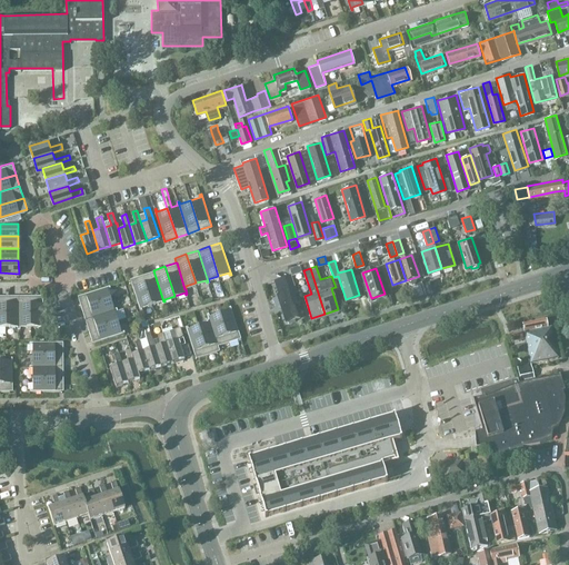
[(162,303),(163,301),(153,270),(142,274),(151,303),(161,299),(162,303)]
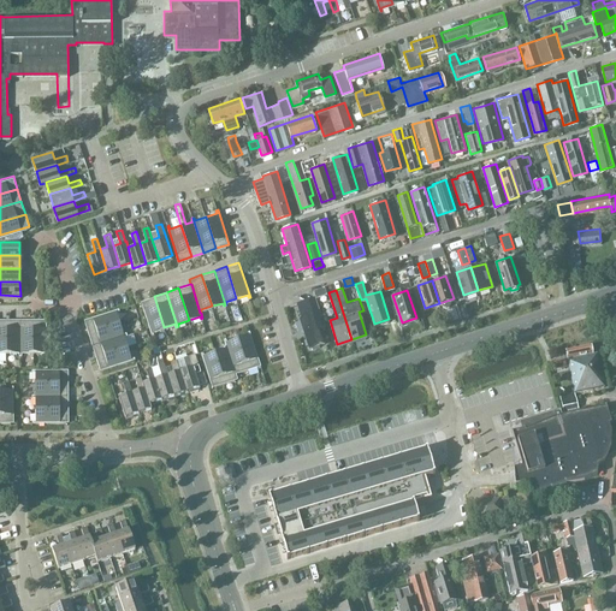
[(153,331),(164,327),(154,296),(141,300),(152,334),(154,333),(153,331)]
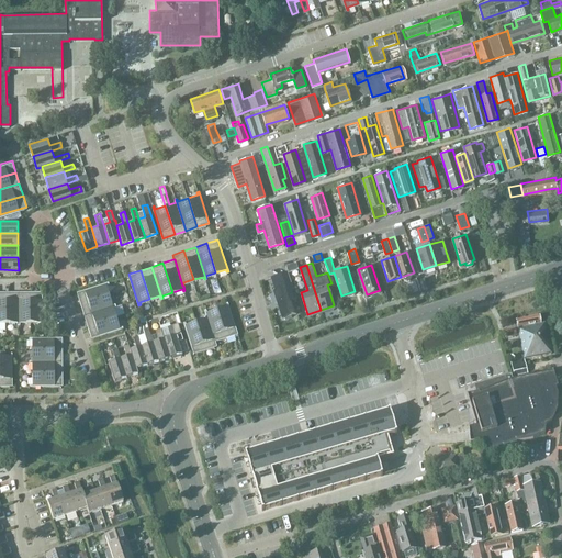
[(282,315),(296,311),(288,286),(292,283),(288,270),(280,274),(283,287),(273,289),(282,315)]
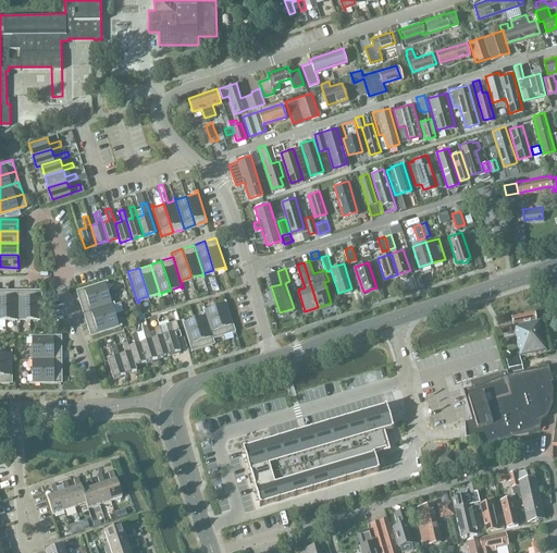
[(79,299),(109,291),(106,280),(108,280),(108,278),(76,287),(79,299)]
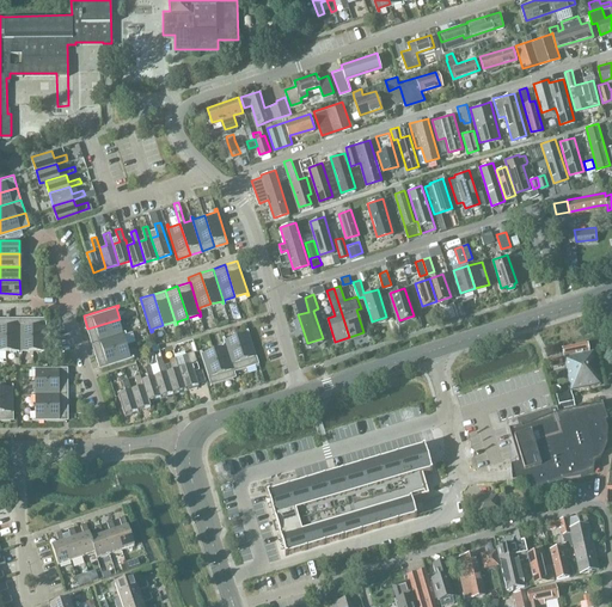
[(19,351),(20,351),(20,316),(7,316),(7,349),(19,349),(19,351)]
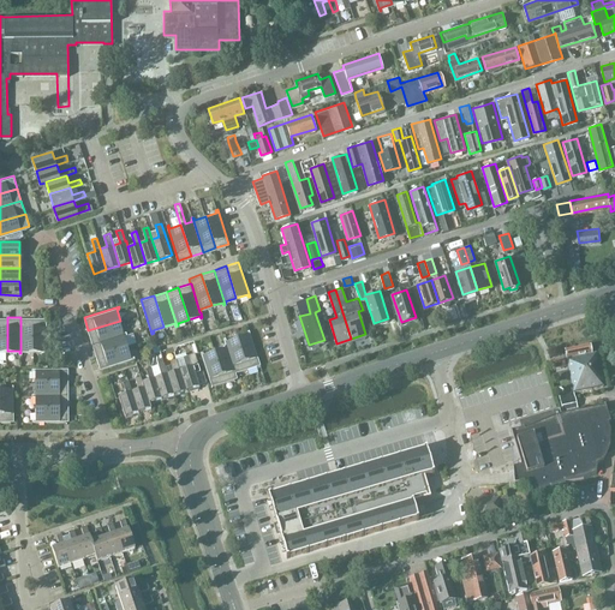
[(22,351),(34,351),(33,317),(21,317),(21,353),(22,353),(22,351)]
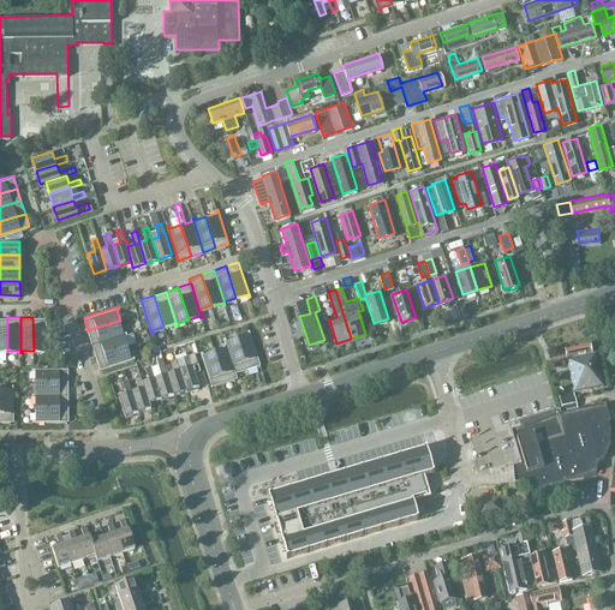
[(33,317),(34,351),(45,351),(45,353),(47,353),(47,317),(33,317)]
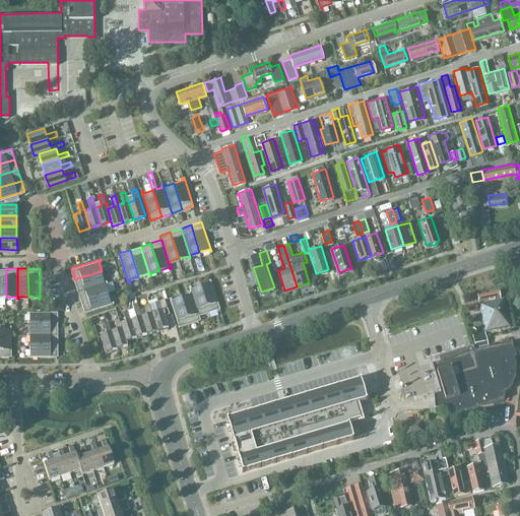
[(78,289),(107,280),(107,279),(105,280),(102,271),(74,279),(78,289)]
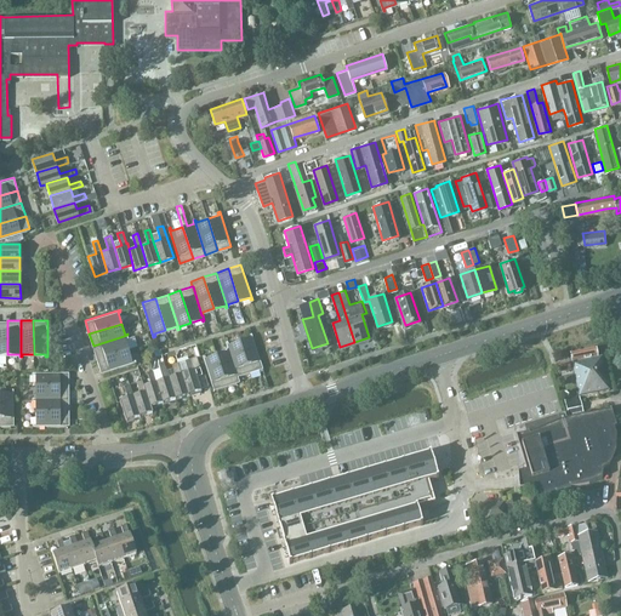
[(239,338),(250,371),(263,366),(251,332),(250,332),(251,335),(239,338)]
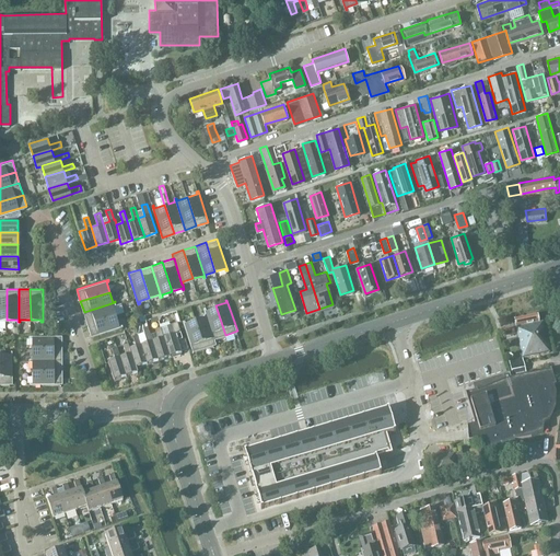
[(88,324),(116,314),(113,304),(116,303),(115,302),(84,312),(88,324)]
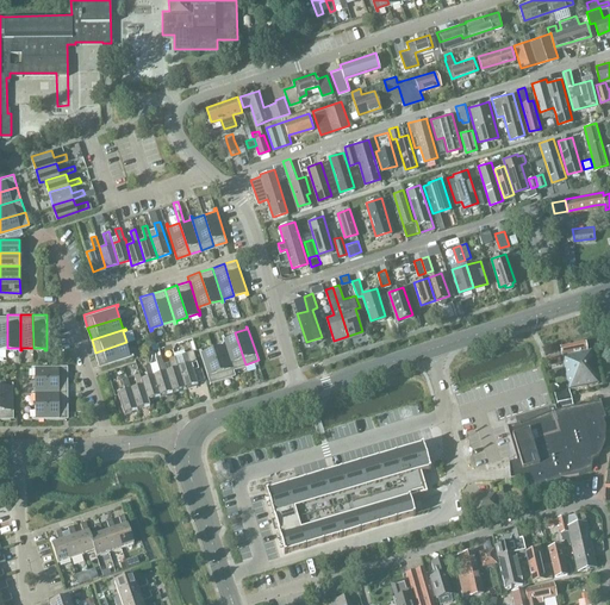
[(234,368),(246,365),(235,332),(224,336),(224,334),(223,334),(234,368)]
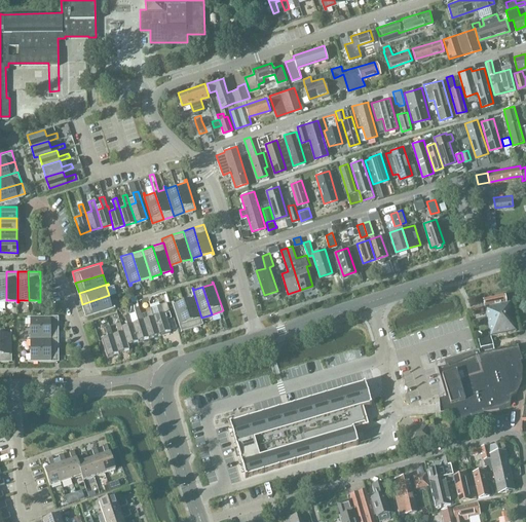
[(202,322),(201,318),(192,288),(191,288),(193,293),(192,293),(193,295),(183,298),(192,326),(202,322)]
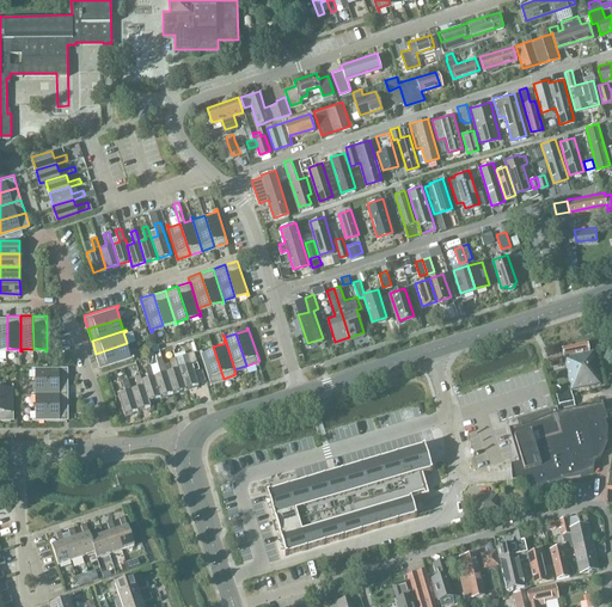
[(589,349),(587,339),(562,345),(570,387),(600,381),(593,348),(589,349)]
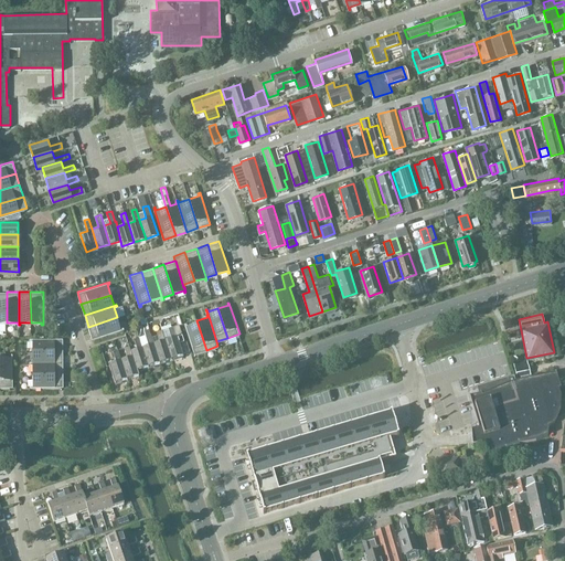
[(117,317),(88,327),(92,338),(124,328),(124,327),(120,327),(117,317)]
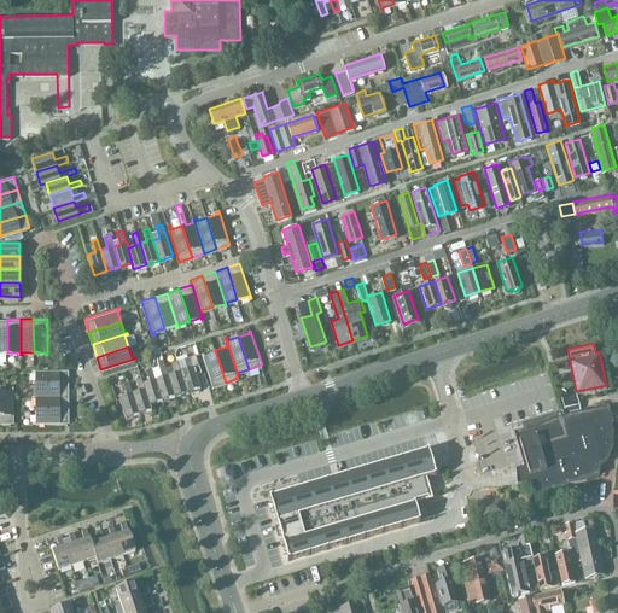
[(213,386),(226,383),(215,350),(204,354),(203,351),(202,352),(213,386)]
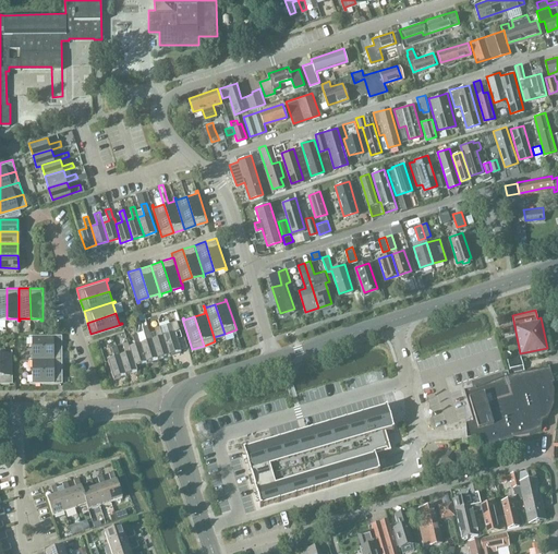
[(169,333),(164,335),(169,353),(170,352),(171,353),(179,351),(179,350),(181,349),(180,347),(187,345),(184,335),(182,335),(177,318),(166,322),(169,333)]
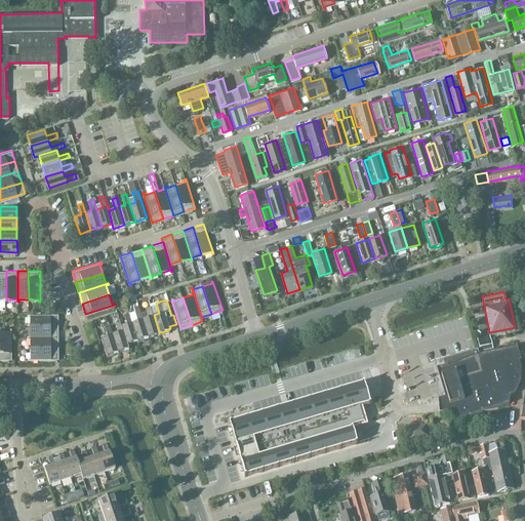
[(149,335),(143,318),(139,308),(138,304),(133,305),(135,310),(138,320),(132,321),(137,339),(149,335)]
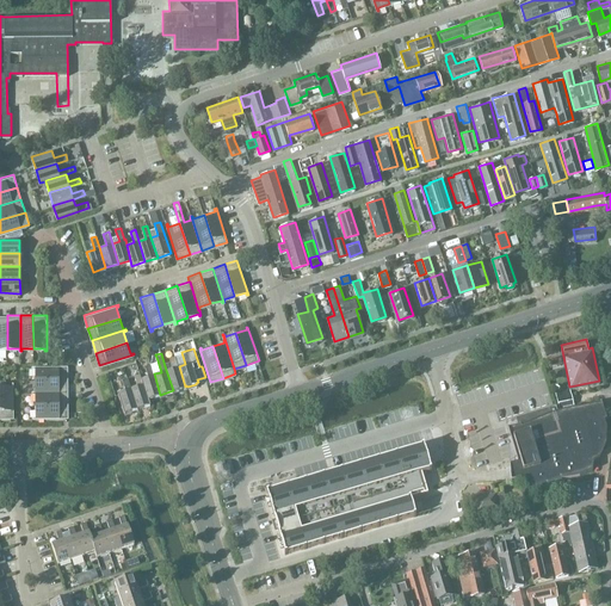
[(549,364),(561,360),(560,353),(548,356),(549,364)]
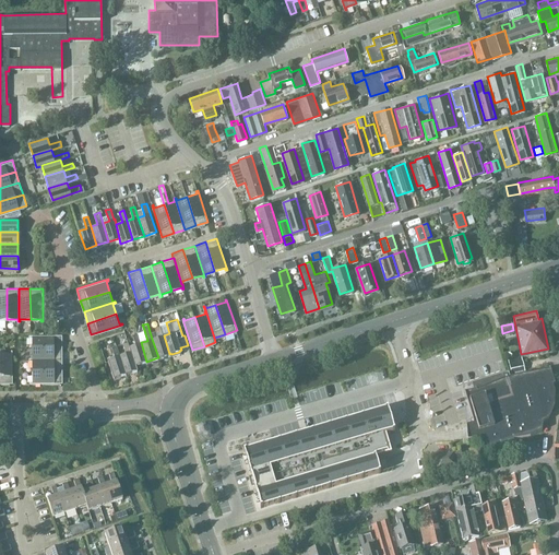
[(169,354),(164,335),(161,325),(155,327),(158,337),(152,339),(158,357),(169,354)]
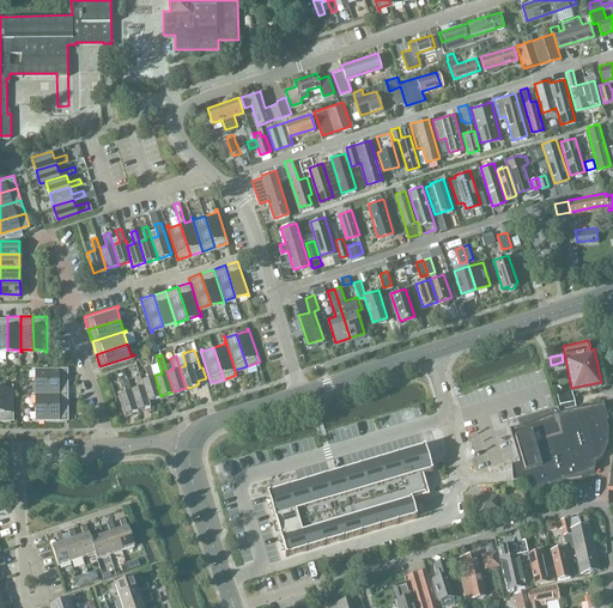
[(161,396),(155,375),(151,364),(145,365),(149,377),(143,380),(149,400),(161,396)]
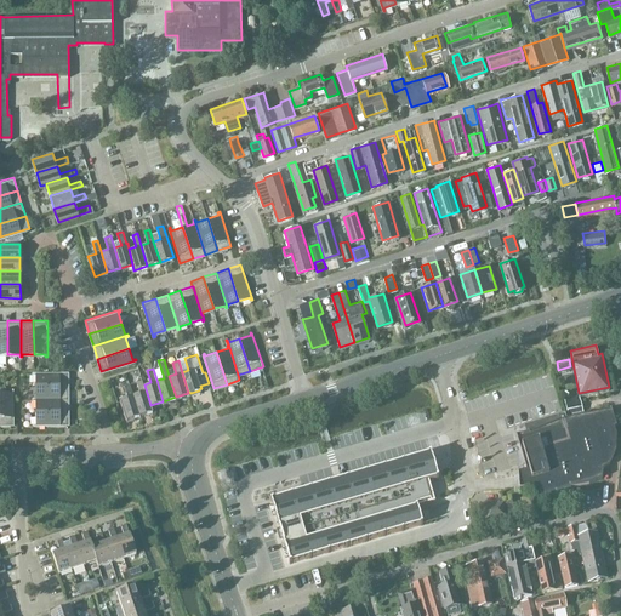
[(35,385),(69,385),(69,371),(32,371),(33,372),(35,372),(35,385)]
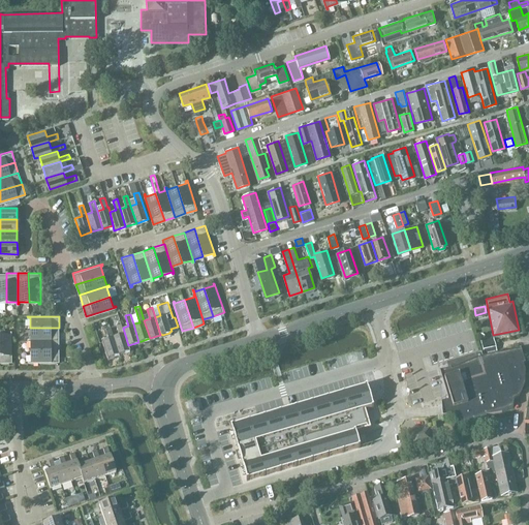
[(128,345),(123,328),(121,322),(116,323),(119,334),(114,336),(119,353),(130,349),(128,345)]
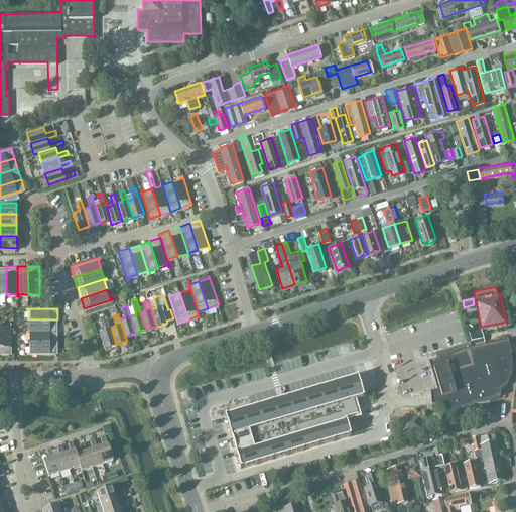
[(116,345),(111,328),(108,317),(103,318),(106,329),(100,331),(105,348),(116,345)]
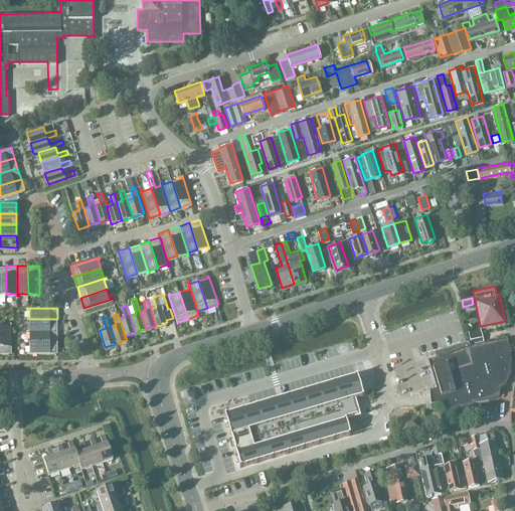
[(27,330),(57,330),(57,319),(29,319),(29,329),(27,329),(27,330)]
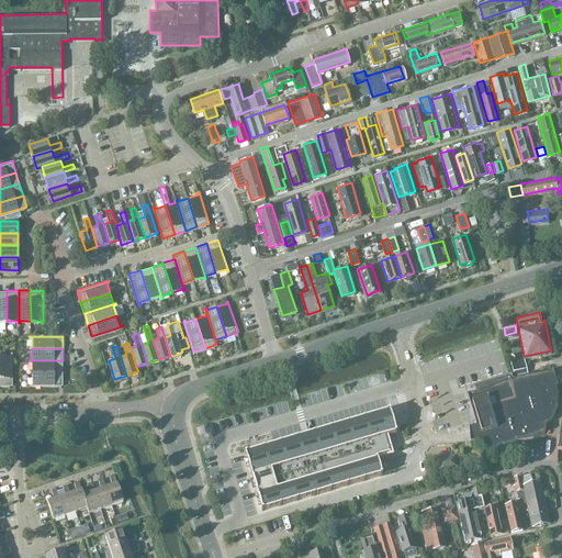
[(0,353),(0,374),(0,384),(12,384),(12,350),(11,352),(11,354),(4,354),(0,353)]
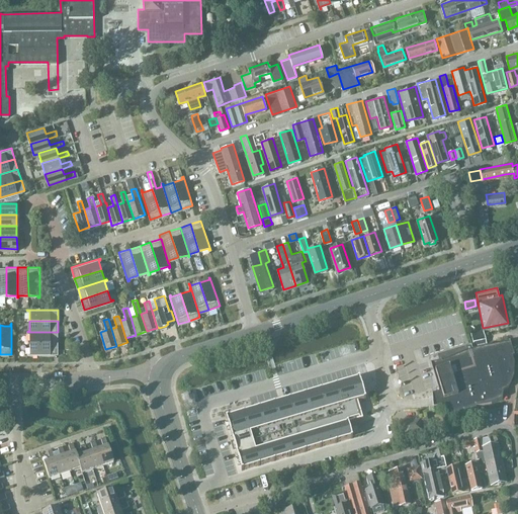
[(483,328),(470,330),(473,345),(487,342),(483,328)]
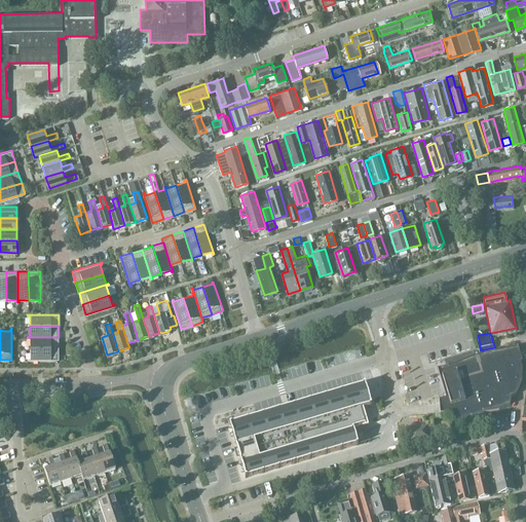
[(30,347),(59,347),(59,337),(28,337),(28,338),(30,338),(30,347)]
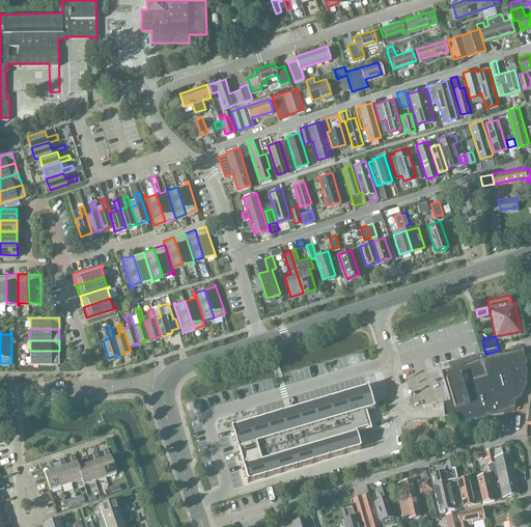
[(487,415),(503,412),(514,406),(515,398),(521,395),(527,382),(527,370),(525,362),(527,362),(523,348),(504,352),(492,353),(484,356),(477,358),(453,367),(441,369),(450,399),(443,401),(444,415),(456,414),(459,427),(463,426),(469,422),(478,421),(481,419),(487,417),(487,415)]
